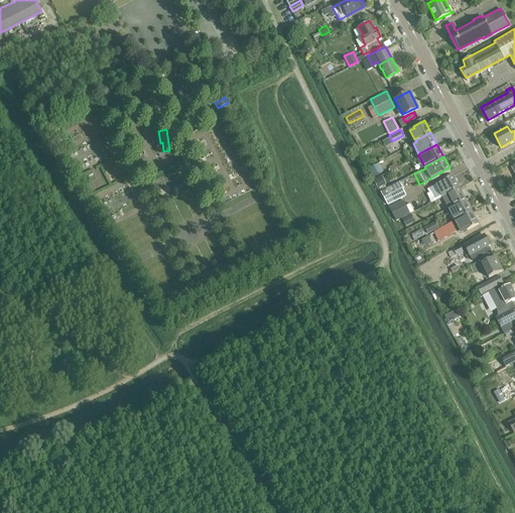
[(367,166),(372,175),(383,169),(378,160),(367,166)]
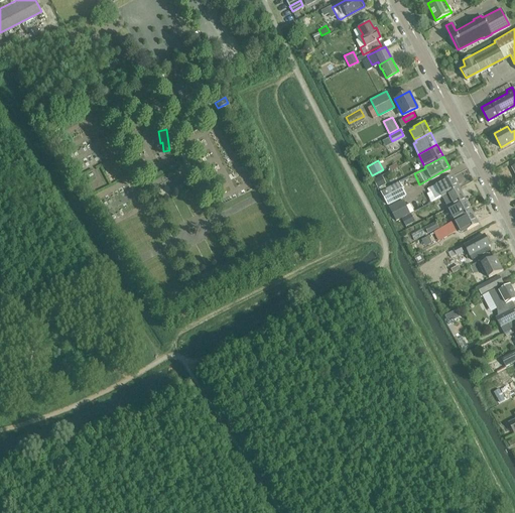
[(428,191),(426,193),(430,201),(441,196),(459,185),(453,173),(441,179),(434,182),(434,183),(429,186),(426,187),(428,191)]
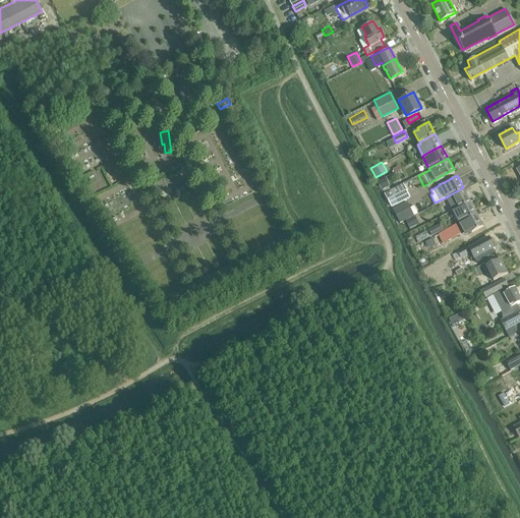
[(385,176),(377,180),(381,188),(389,184),(385,176)]
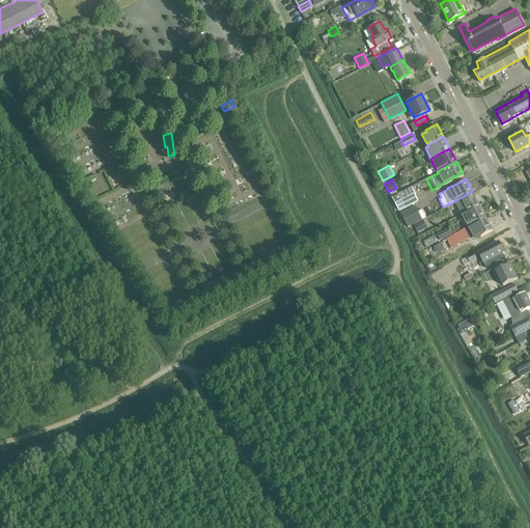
[(391,195),(398,210),(417,199),(410,185),(391,195)]
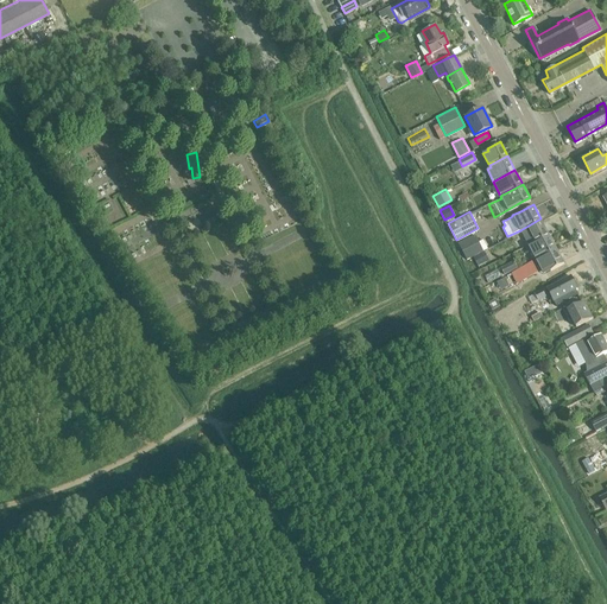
[(541,218),(520,230),(528,243),(548,233),(541,218)]
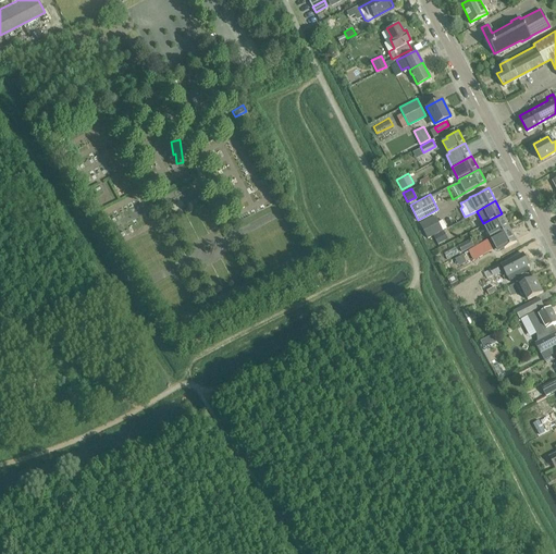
[(419,222),(427,237),(432,234),(442,229),(443,229),(434,213),(419,222)]
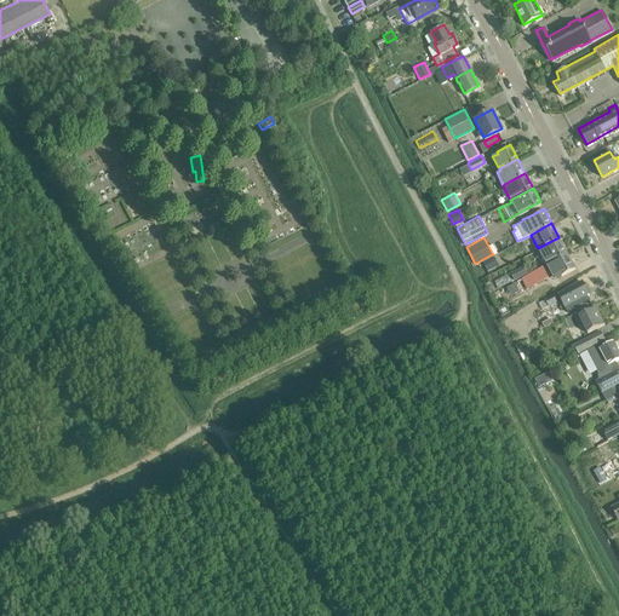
[(559,237),(538,248),(545,263),(550,260),(567,252),(559,237)]
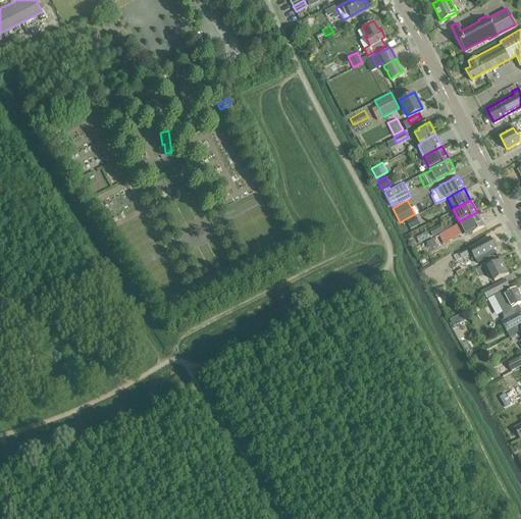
[(463,219),(459,221),(462,227),(466,235),(468,232),(483,224),(477,212),(463,219)]
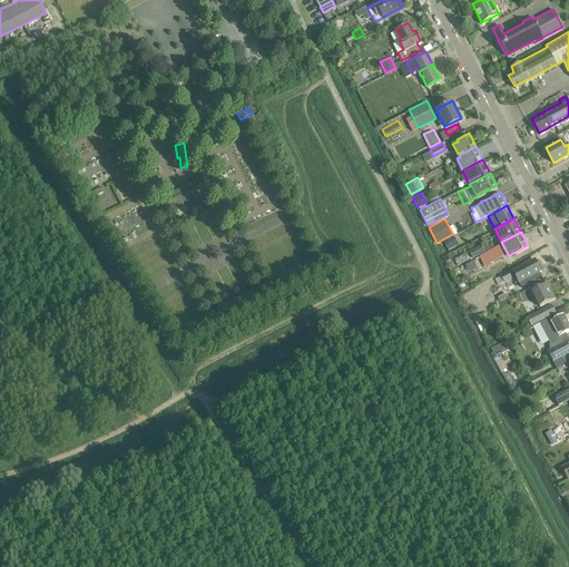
[(452,234),(442,240),(448,248),(457,243),(452,234)]
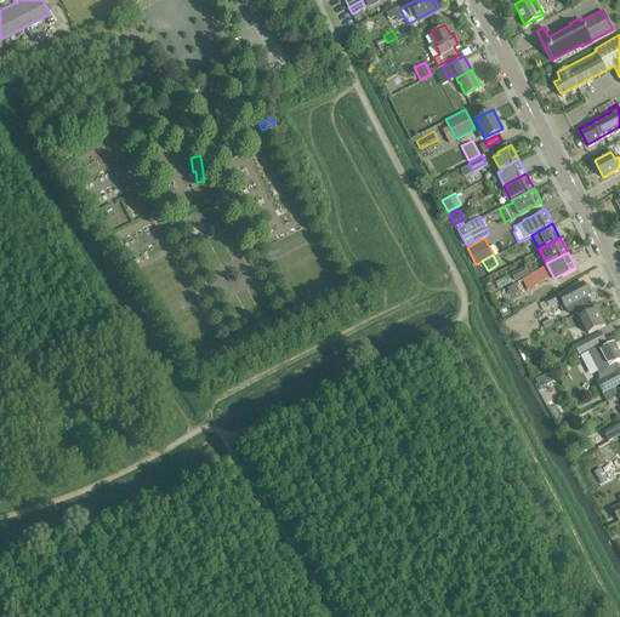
[(511,272),(515,279),(528,272),(524,264),(511,272)]
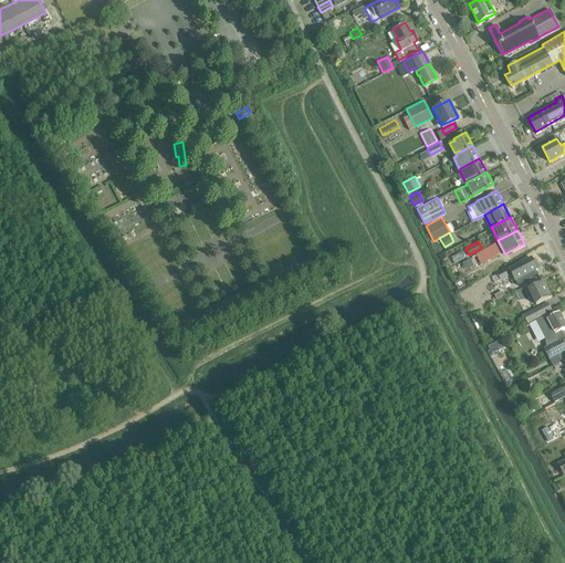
[(480,262),(500,252),(494,242),(475,252),(480,262)]
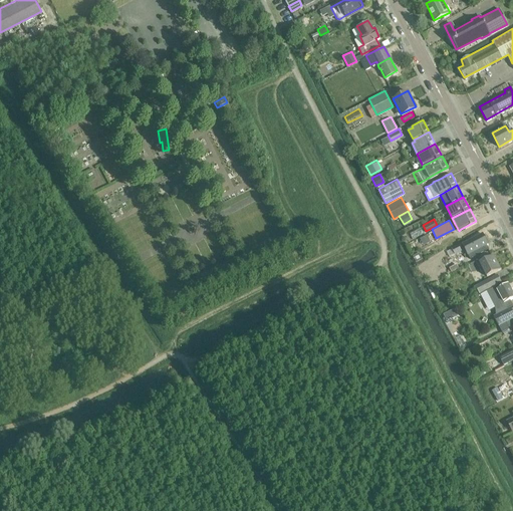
[(481,232),(462,242),(469,257),(487,248),(485,244),(487,243),(481,232)]
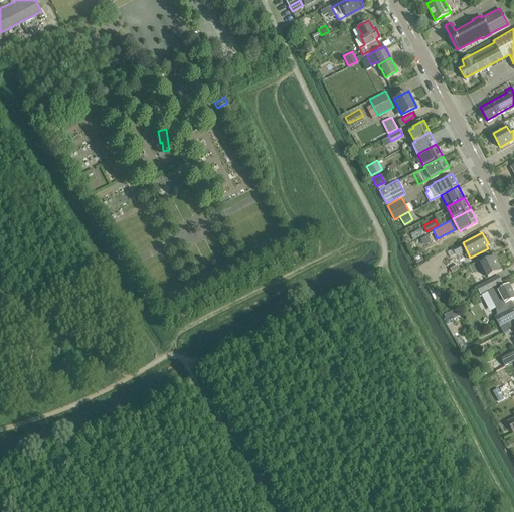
[(426,234),(420,237),(423,244),(430,240),(426,234)]
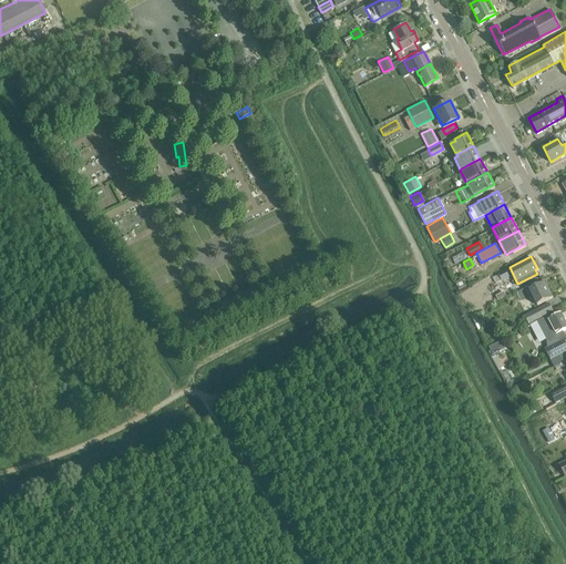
[(491,277),(496,274),(491,265),(485,269),(491,277)]
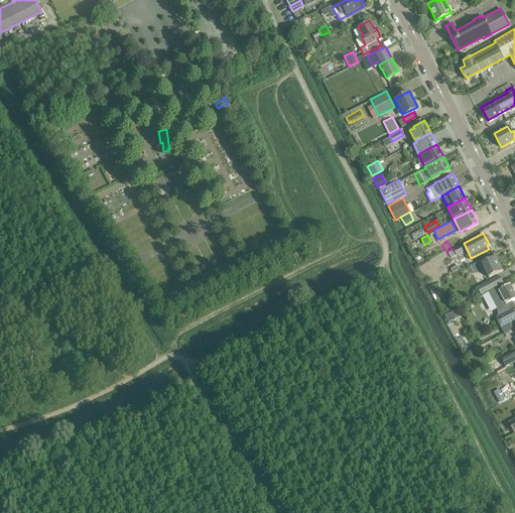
[(463,250),(460,244),(453,248),(456,254),(463,250)]
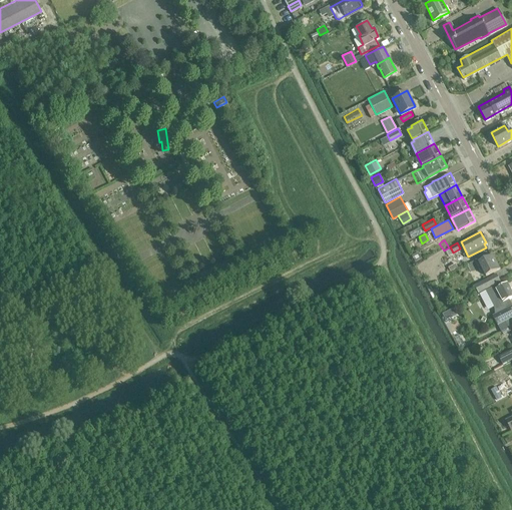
[(474,259),(480,269),(482,268),(485,274),(499,267),(491,252),(487,255),(486,252),(482,253),(474,259)]
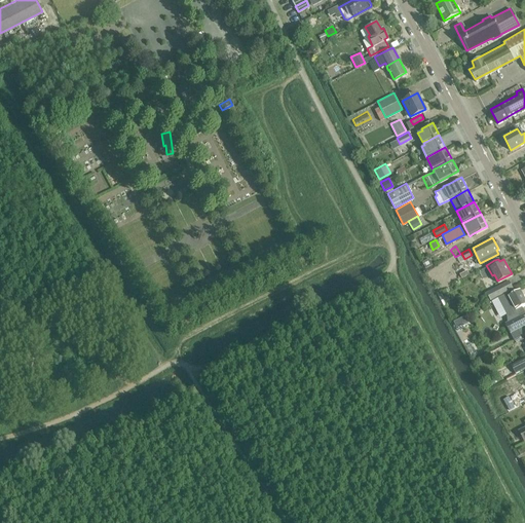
[(485,291),(489,299),(513,287),(509,278),(485,291)]
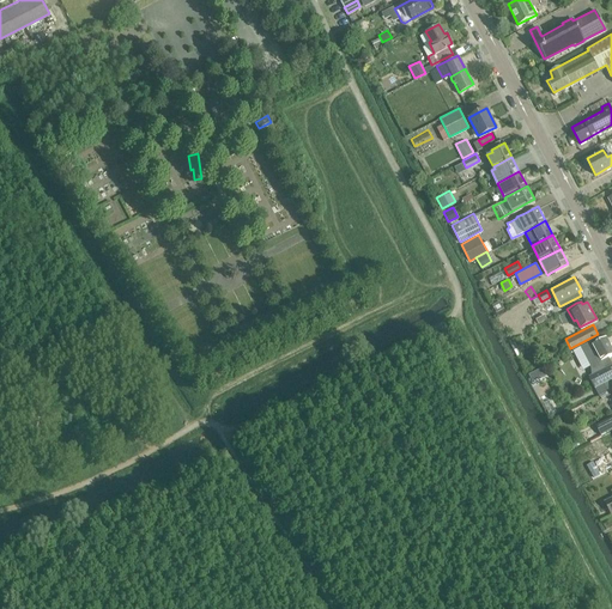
[(591,339),(580,345),(589,365),(591,375),(587,376),(593,387),(598,395),(599,395),(610,389),(611,388),(611,364),(607,355),(611,353),(611,352),(611,348),(605,335),(592,342),(591,339)]
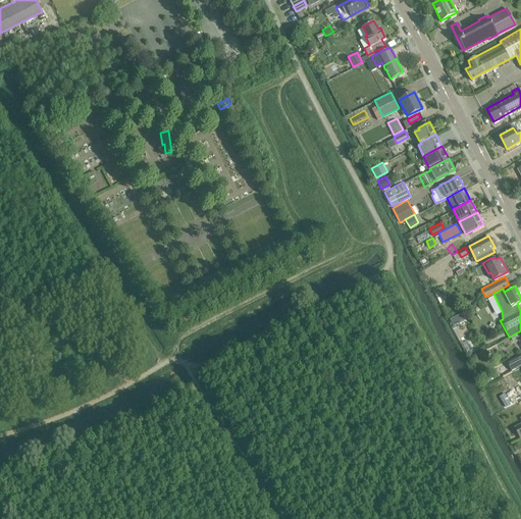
[(436,289),(433,290),(439,301),(444,299),(441,296),(439,295),(436,289)]
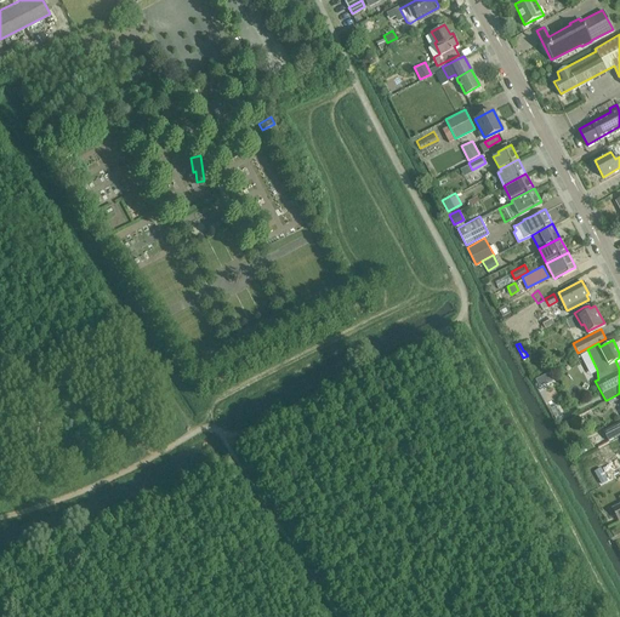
[(549,371),(535,377),(539,384),(552,377),(549,371)]
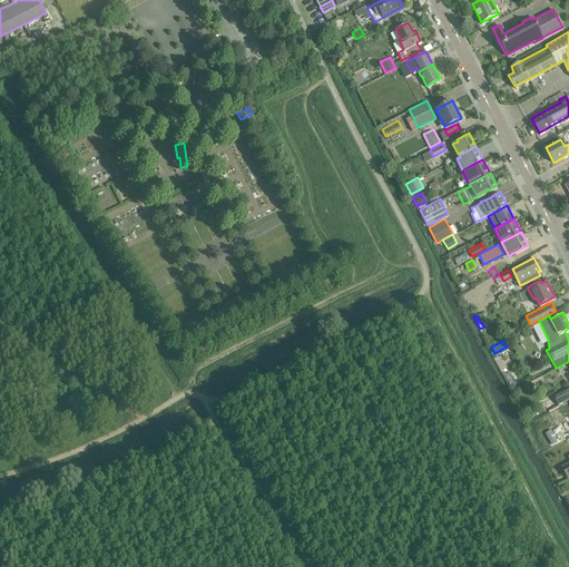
[(511,364),(504,367),(508,377),(514,375),(511,364)]
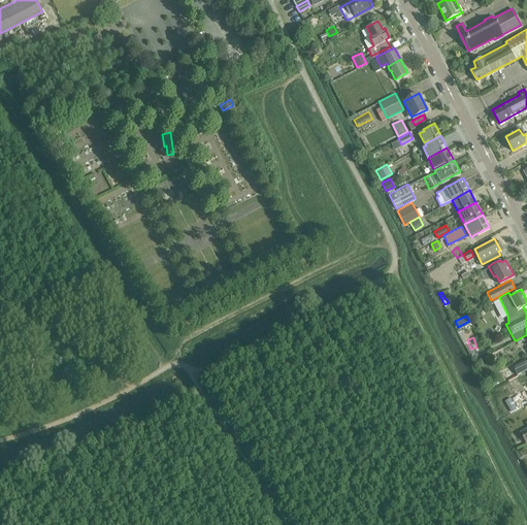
[(526,357),(512,365),(517,373),(526,367),(526,357)]
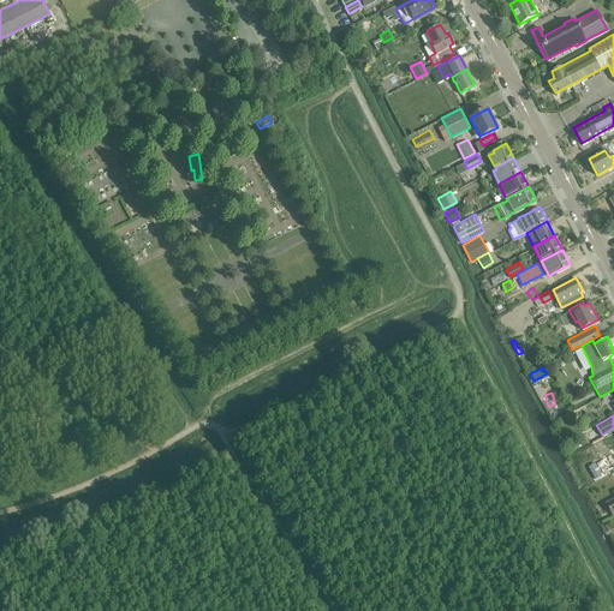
[(601,474),(594,461),(588,465),(595,478),(601,474)]
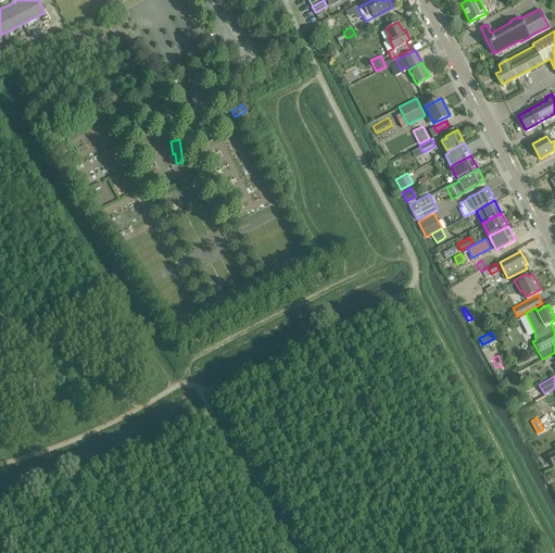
[(554,486),(554,469),(550,462),(542,466),(554,486)]
